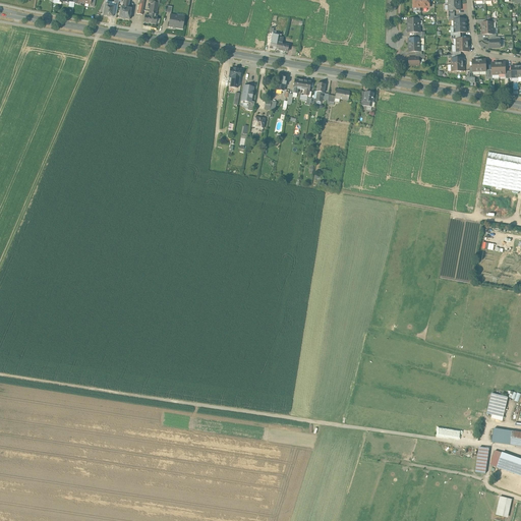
[(151,0),(151,2),(149,13),(157,15),(159,4),(160,4),(160,0),(151,0)]
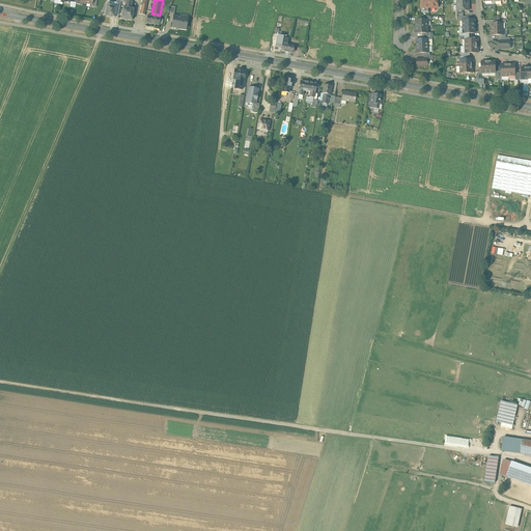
[(438,7),(437,0),(428,0),(429,7),(431,7),(432,8),(435,8),(436,7),(438,7)]
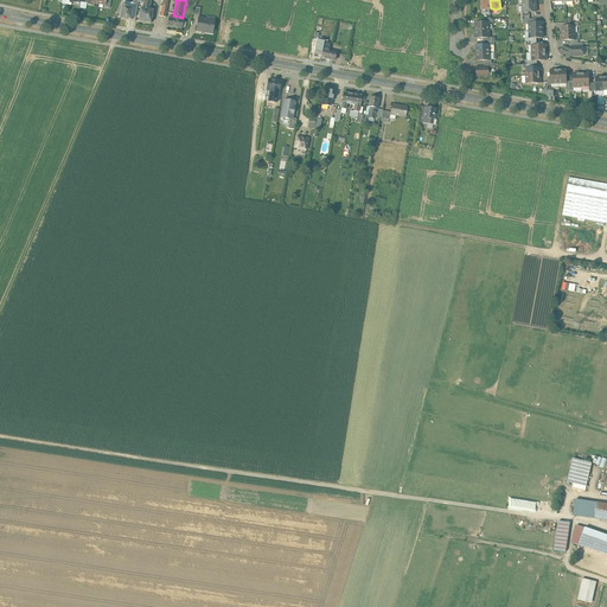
[(133,8),(127,7),(128,5),(123,4),(122,7),(121,18),(132,20),(132,16),(133,13),(133,12),(133,8)]
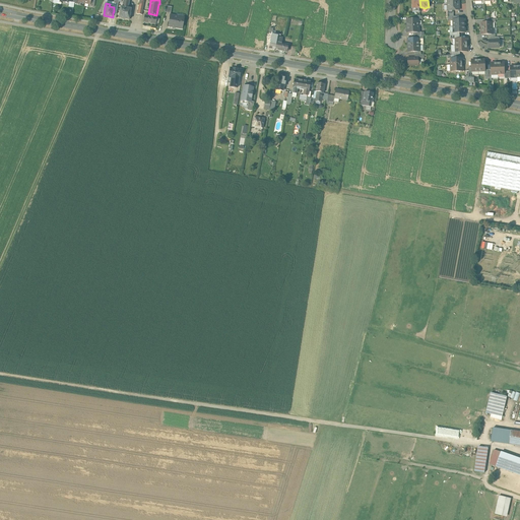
[(128,5),(123,4),(122,7),(121,7),(119,18),(129,20),(131,9),(128,8),(128,5)]
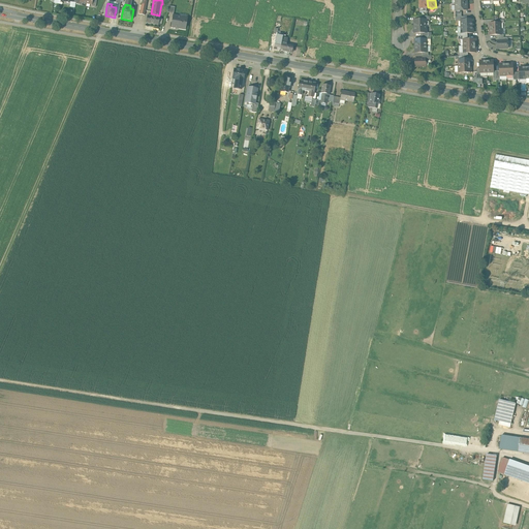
[(159,16),(151,13),(151,17),(147,16),(146,23),(158,25),(159,18),(158,18),(159,16)]
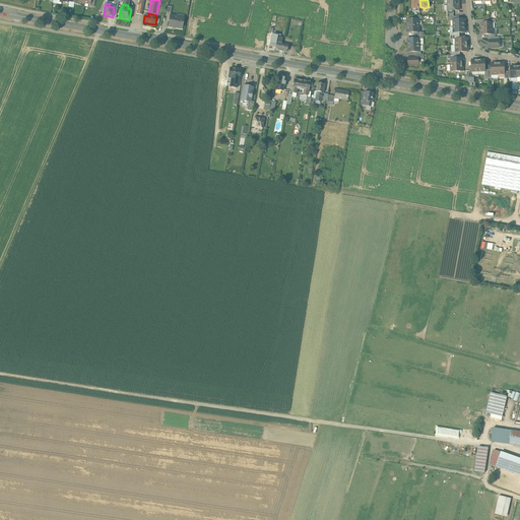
[(184,17),(170,15),(168,27),(182,29),(184,17)]
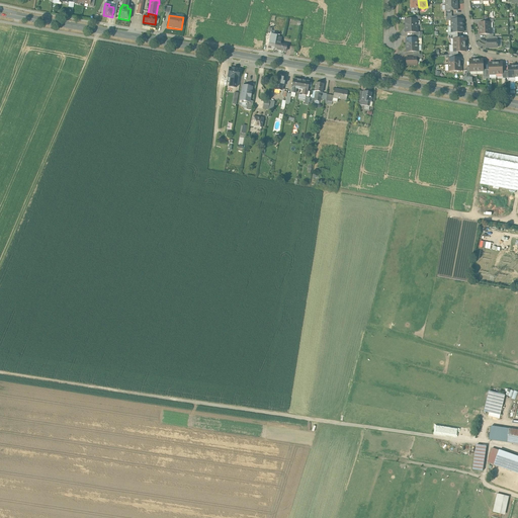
[(273,50),(286,52),(287,45),(281,44),(282,38),(276,36),(273,50)]
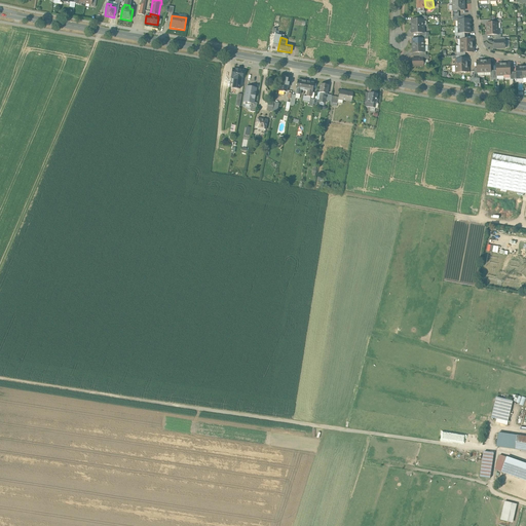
[(243,71),(233,69),(231,78),(234,78),(232,87),(239,88),(240,85),(241,79),(242,76),(243,71)]
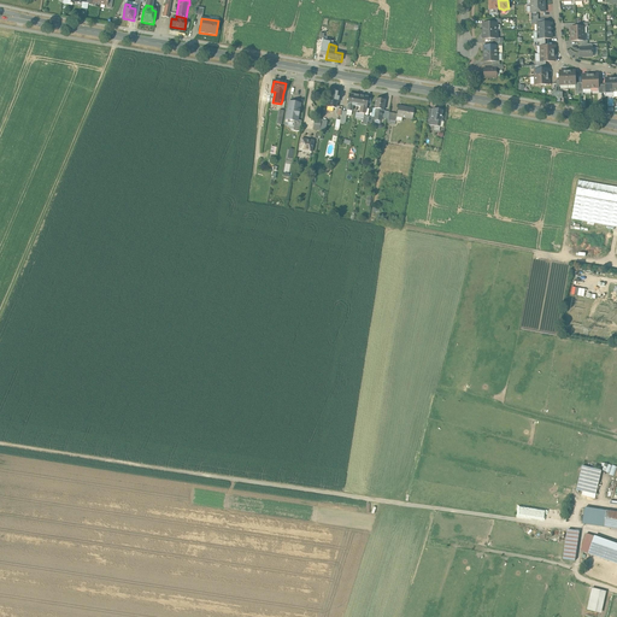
[(563,92),(560,92),(560,87),(557,87),(557,92),(553,93),(551,93),(552,99),(563,98),(563,92)]
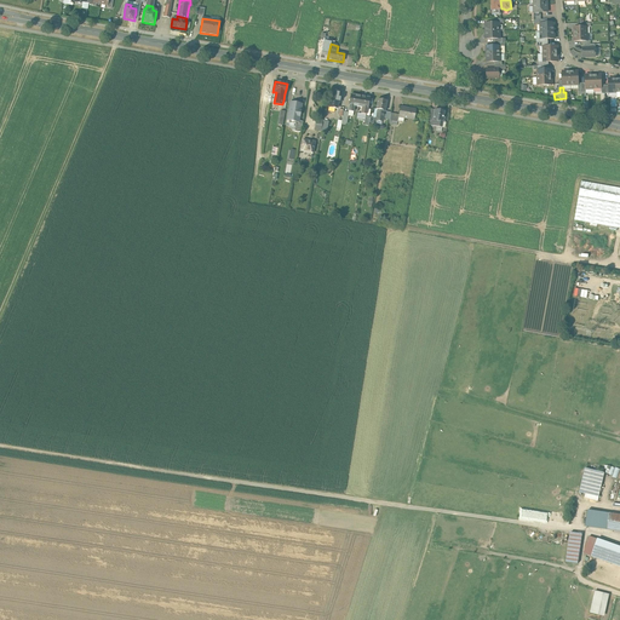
[(340,92),(331,91),(328,107),(336,108),(337,102),(339,102),(340,92)]
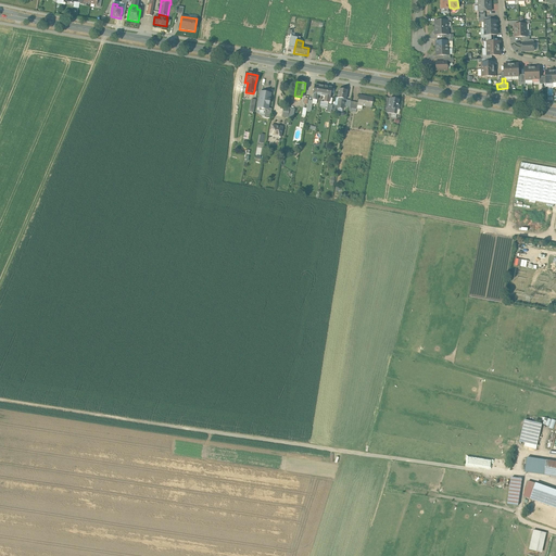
[(324,86),(314,85),(313,93),(314,95),(313,100),(317,100),(318,95),(321,96),(324,86)]
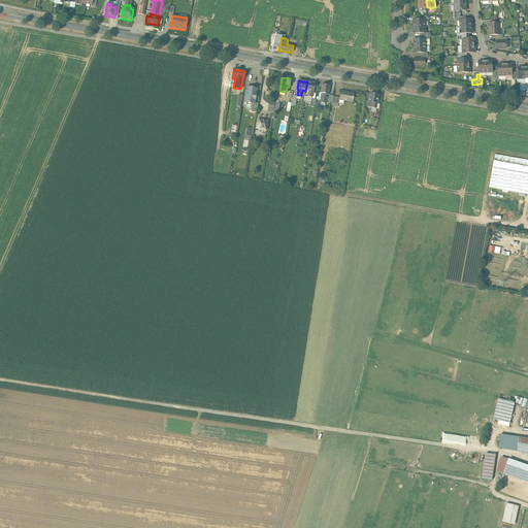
[(315,84),(307,81),(305,91),(308,91),(307,97),(311,97),(312,92),(314,92),(315,84)]
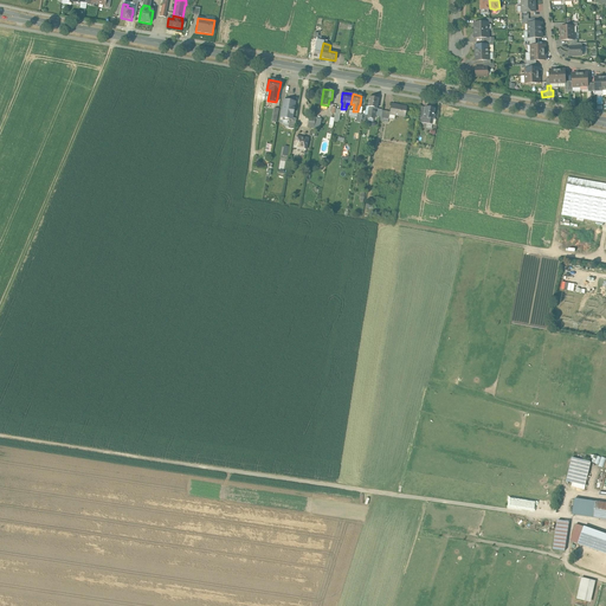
[(379,100),(369,97),(368,108),(371,108),(368,118),(374,120),(375,109),(376,109),(379,100)]
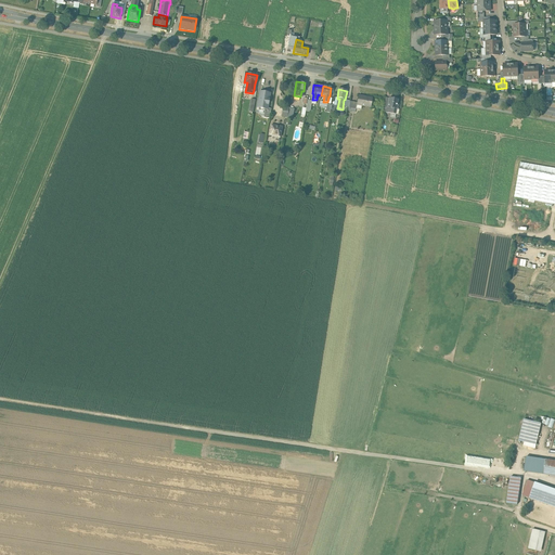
[(270,93),(260,92),(257,107),(266,110),(267,110),(268,108),(270,93)]
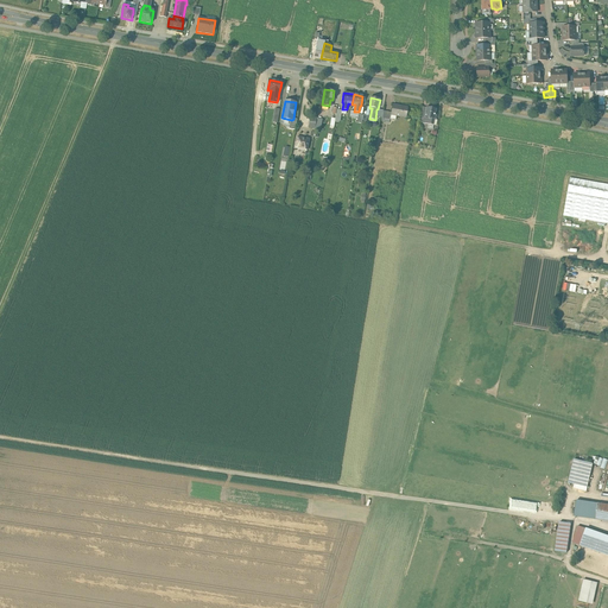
[(409,108),(393,106),(392,113),(392,115),(406,118),(409,108)]
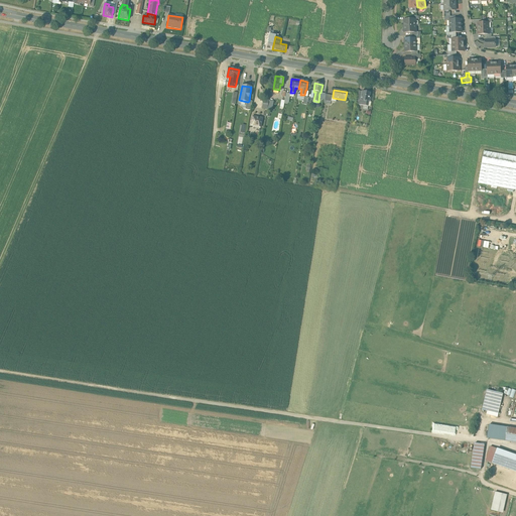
[(371,94),(363,92),(363,93),(361,105),(371,107),(372,103),(369,102),(371,94)]
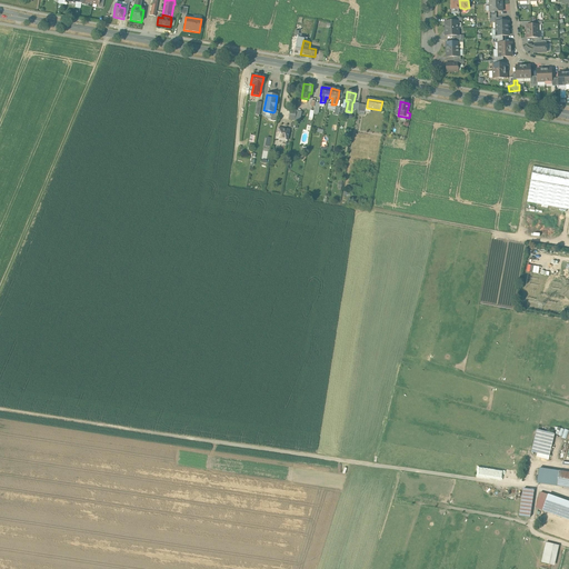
[(289,131),(278,129),(277,139),(287,141),(289,131)]
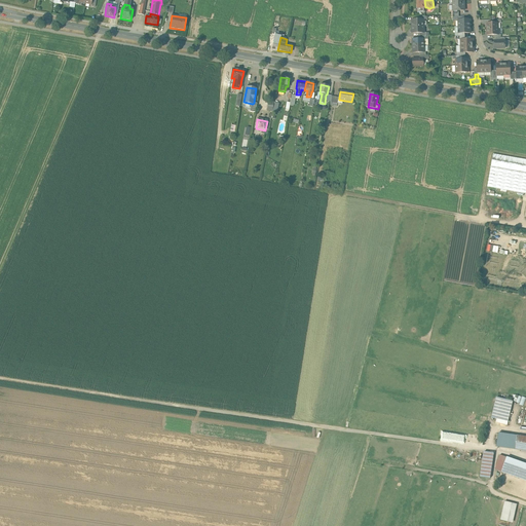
[(525,159),(493,153),(491,166),(525,173),(525,159)]
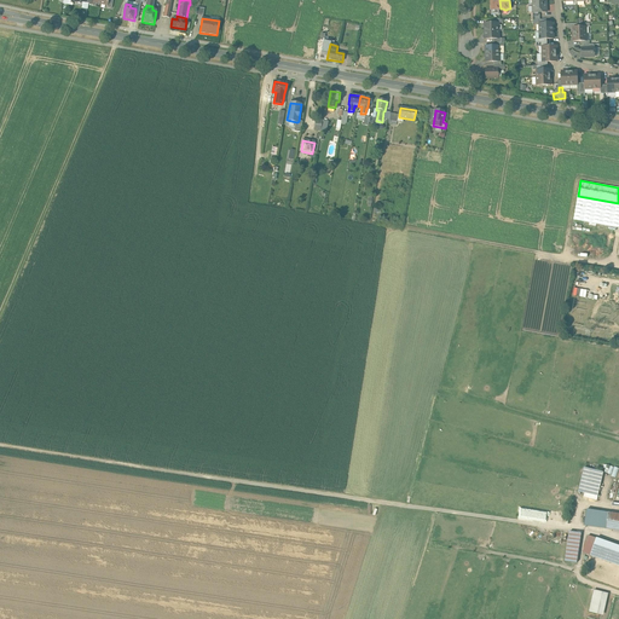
[(618,203),(578,196),(573,219),(618,227),(618,203)]
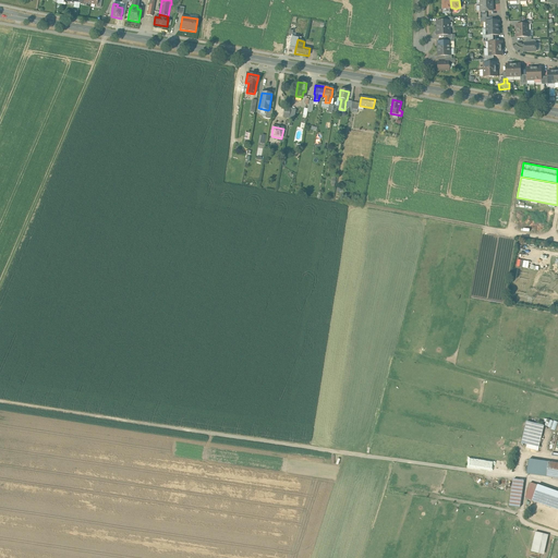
[(540,450),(544,426),(526,422),(521,447),(540,450)]
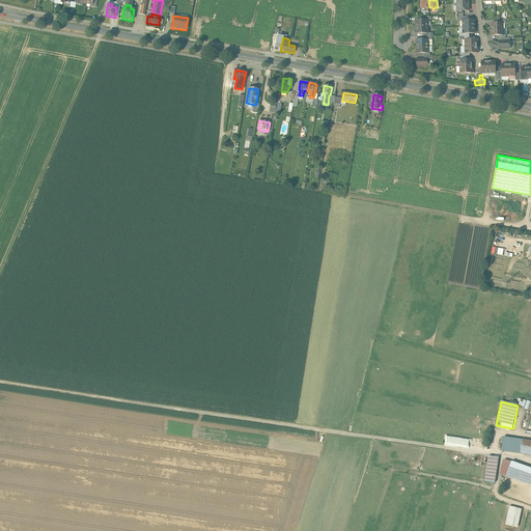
[(530,441),(503,437),(501,451),(530,454),(530,441)]
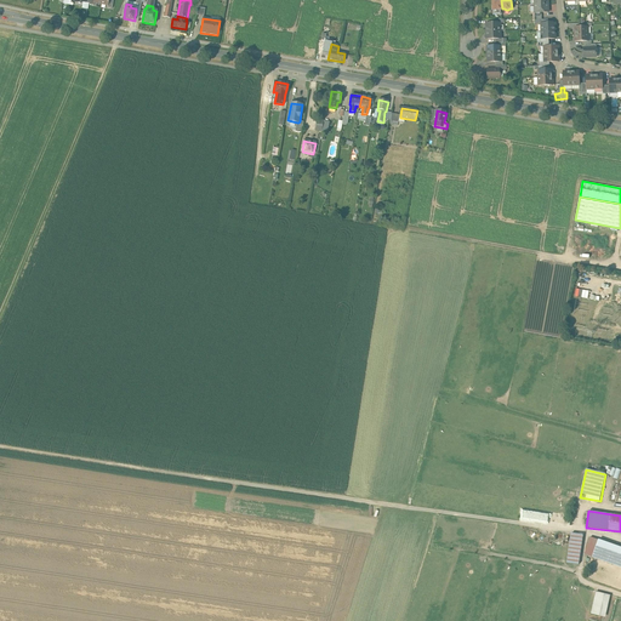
[(584,535),(571,534),(567,563),(579,564),(584,535)]
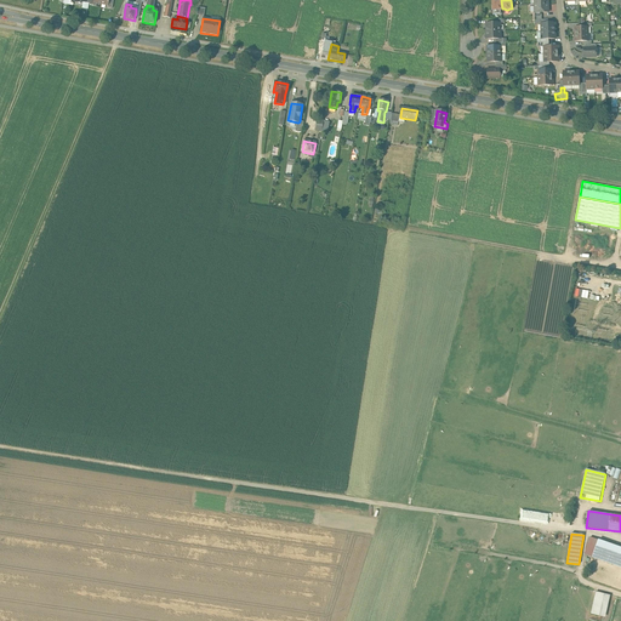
[(620,547),(591,537),(585,554),(620,568),(620,547)]
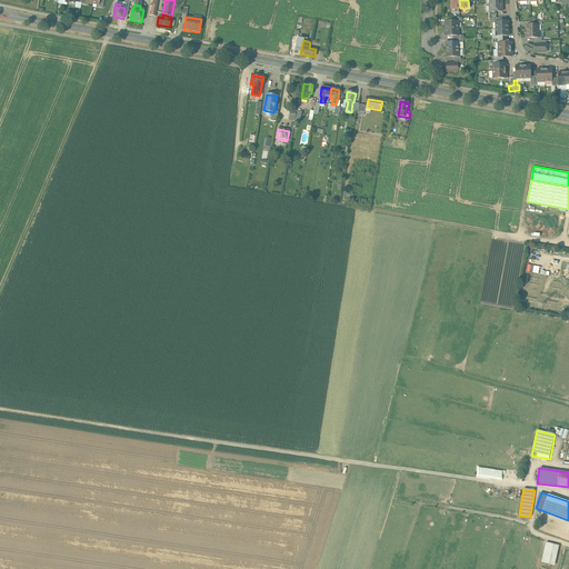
[(559,546),(546,542),(541,562),(555,566),(559,546)]
